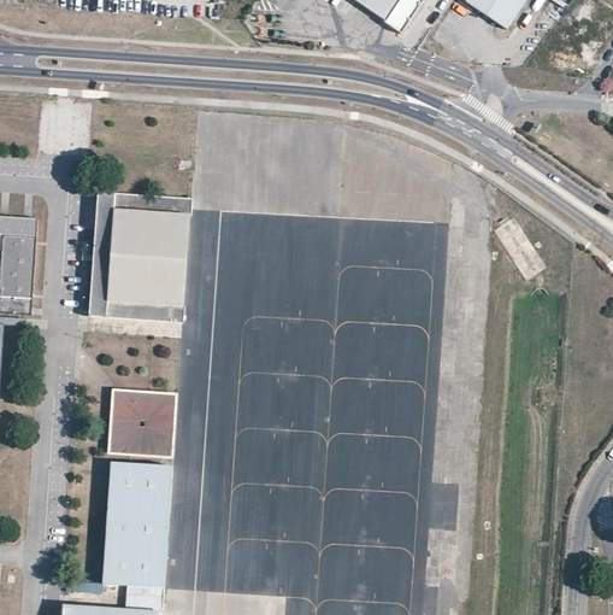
[(359,0),(383,17),(390,21),(385,27),(396,34),(419,0),(359,0)]
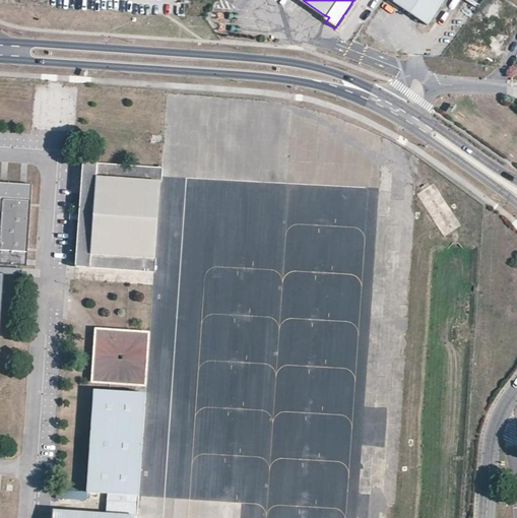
[(390,0),(425,22),(440,0),(390,0)]
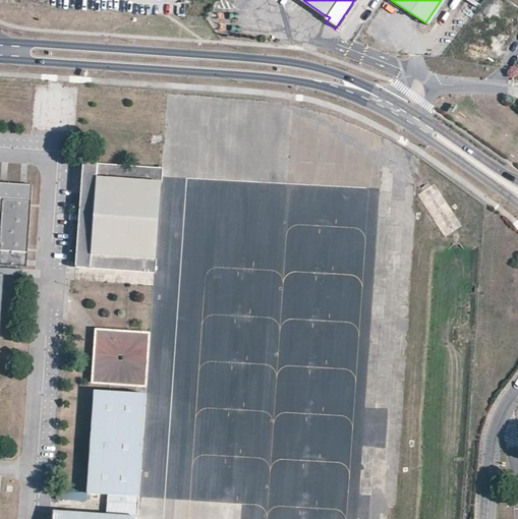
[(324,14),(321,18),(326,22),(330,17),(324,14)]
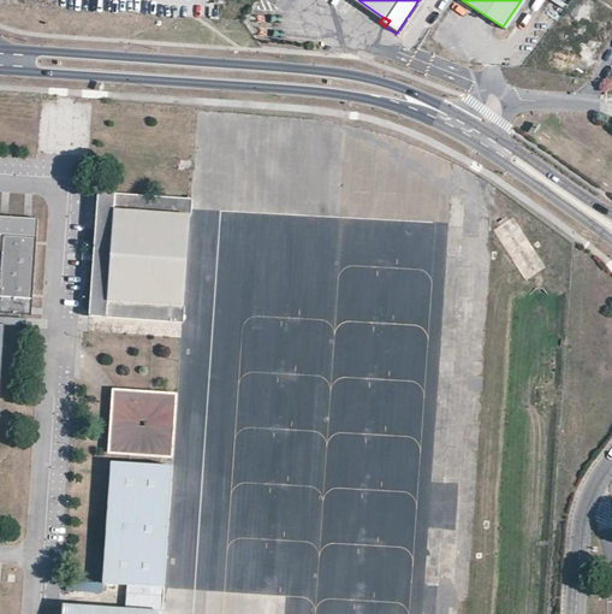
[(96,189),(88,314),(179,320),(189,196),(96,189)]
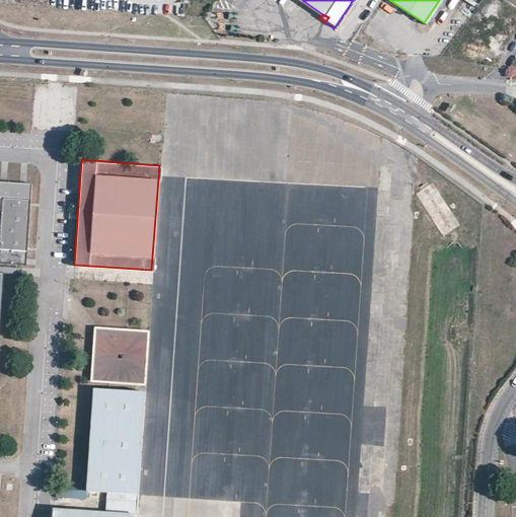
[(28,180),(0,177),(0,261),(23,263),(27,198),(28,180)]
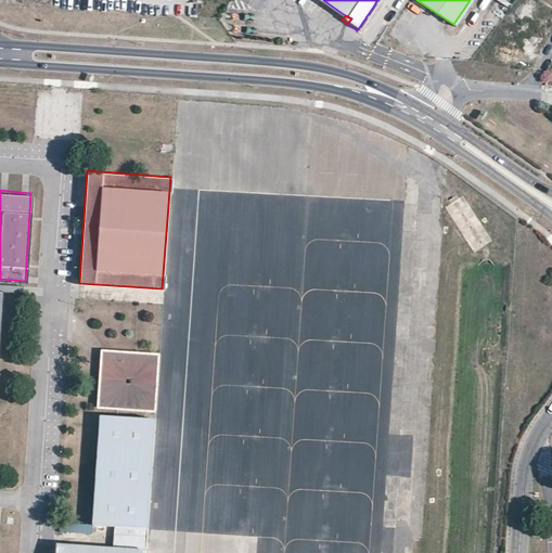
[(0,290),(25,292),(25,281),(0,279),(0,290)]
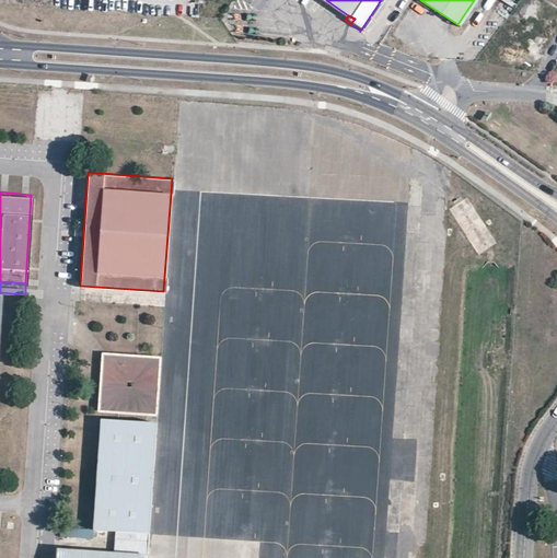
[(158,357),(101,351),(95,410),(116,413),(153,415),(158,357)]
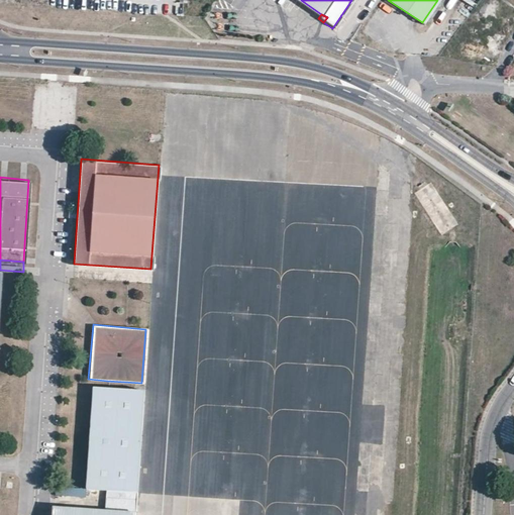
[(92,387),(85,487),(105,488),(135,490),(142,390),(107,388),(92,387)]
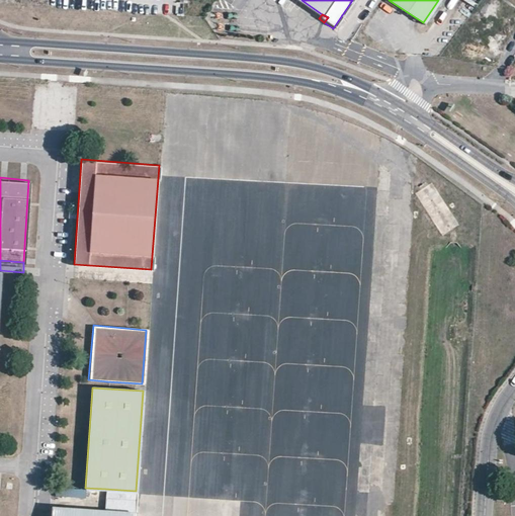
[(51,506),(50,515),(134,515),(136,491),(105,489),(104,510),(51,506)]
